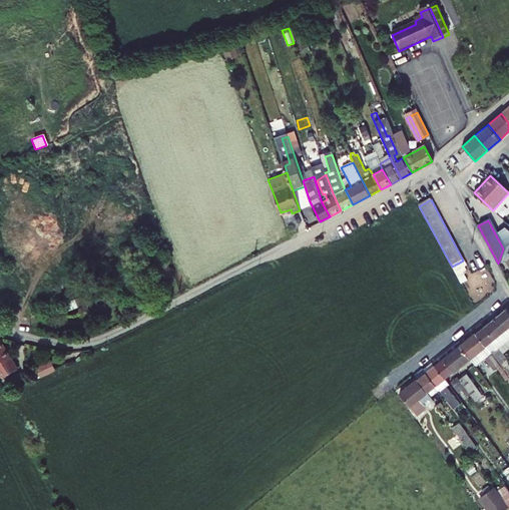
[(174,272),(168,259),(160,262),(166,276),(174,272)]
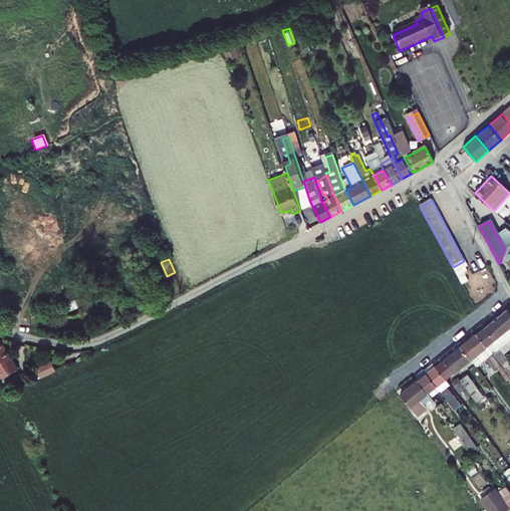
[(77,309),(90,308),(89,300),(76,302),(77,309)]
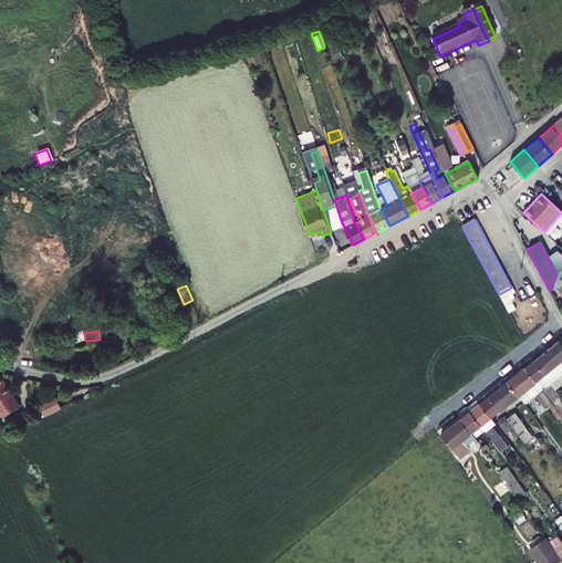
[(561,347),(558,343),(534,361),(545,375),(561,361),(561,347)]
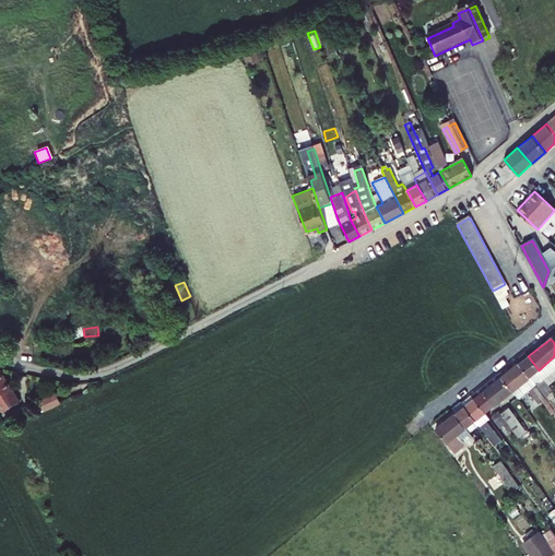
[(529,377),(539,370),(528,356),(524,353),(516,359),(529,377)]
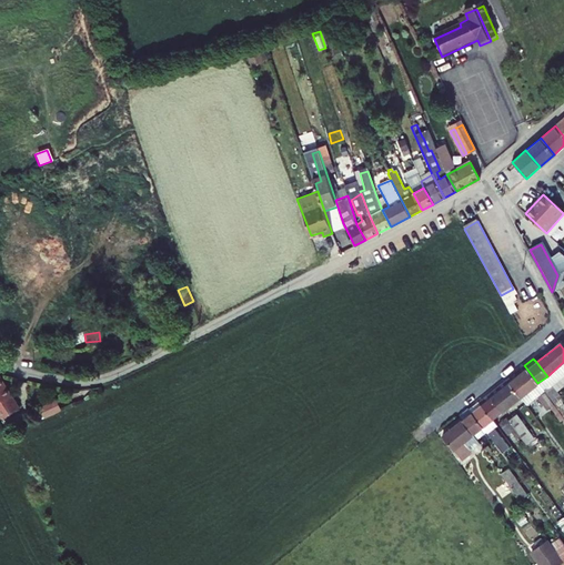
[(537,383),(524,365),(515,373),(529,390),(537,383)]
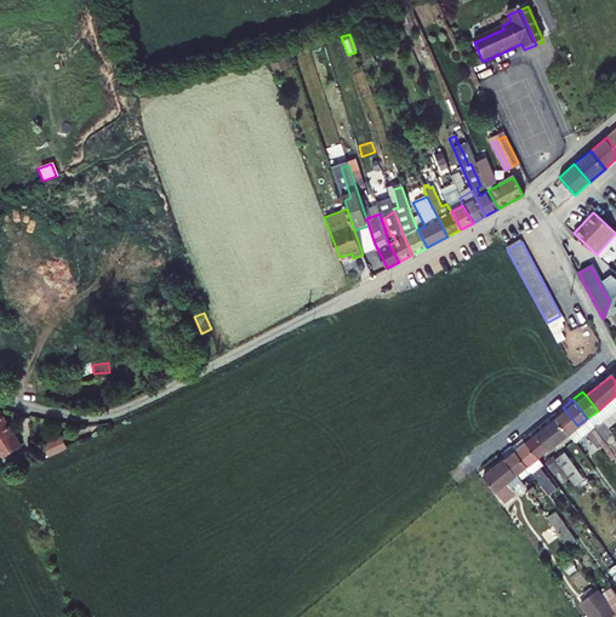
[(569,434),(577,426),(563,407),(553,415),(554,416),(569,434)]
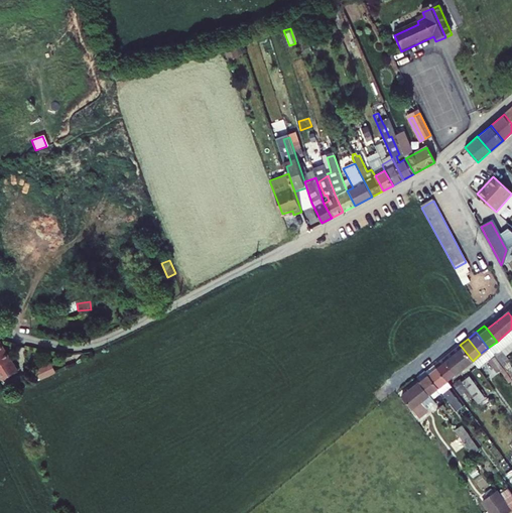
[(501,347),(510,360),(511,362),(511,348),(507,342),(501,347)]
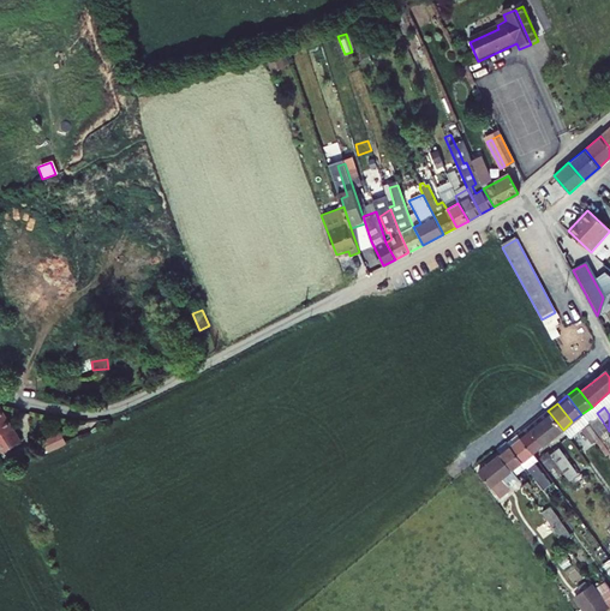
[(19,444),(0,411),(0,450),(3,454),(19,444)]
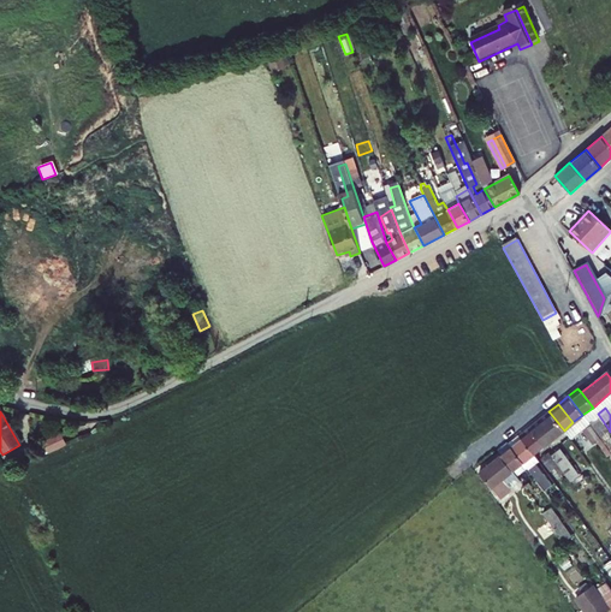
[(550,413),(531,428),(545,445),(545,446),(564,431),(550,413)]
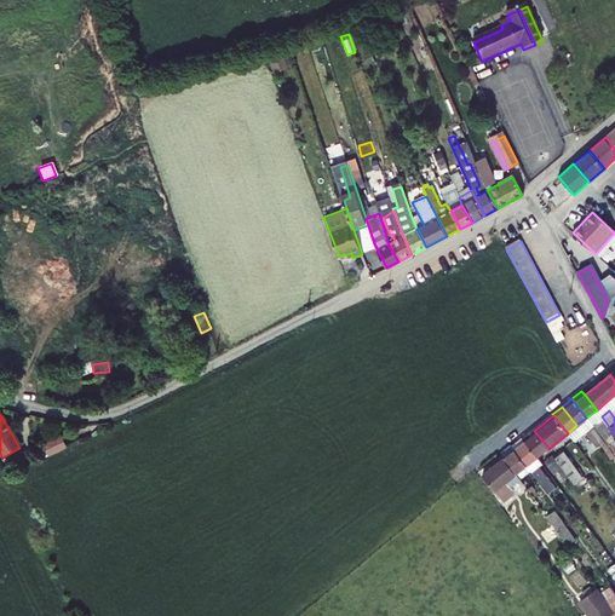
[(604,438),(613,432),(602,416),(593,422),(604,438)]
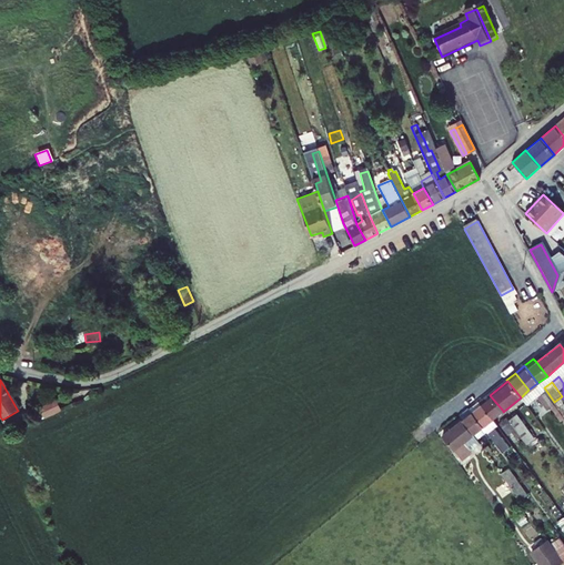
[(493,420),(503,412),(503,411),(490,395),(481,403),(483,405),(493,420)]
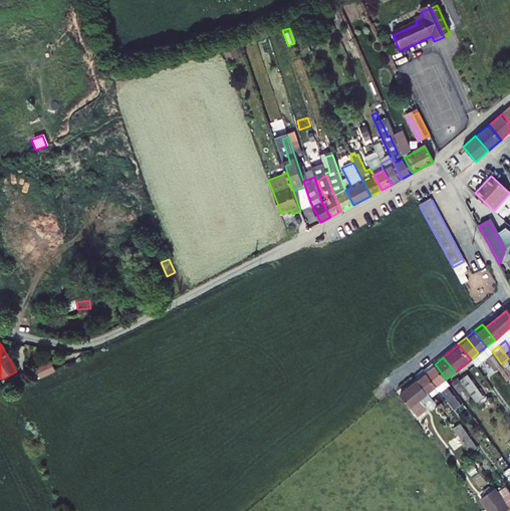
[(484,360),(489,366),(492,364),(487,357),(484,360)]
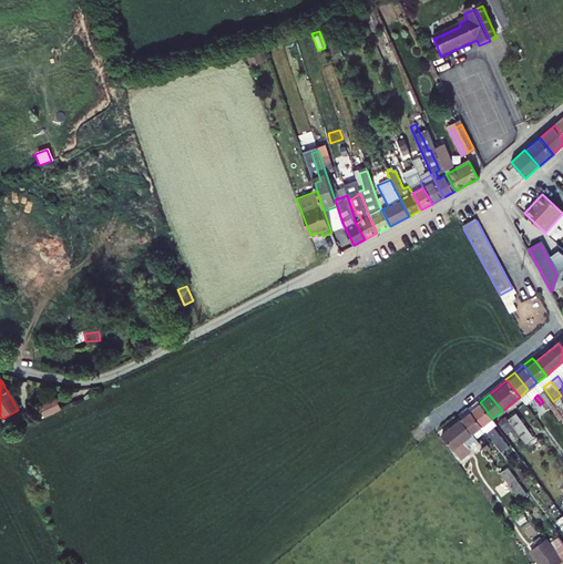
[(534,398),(531,400),(536,408),(540,404),(534,398)]
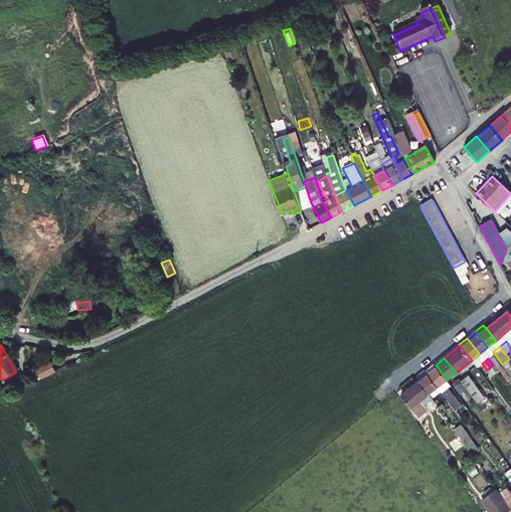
[(49,364),(36,370),(40,378),(53,372),(49,364)]
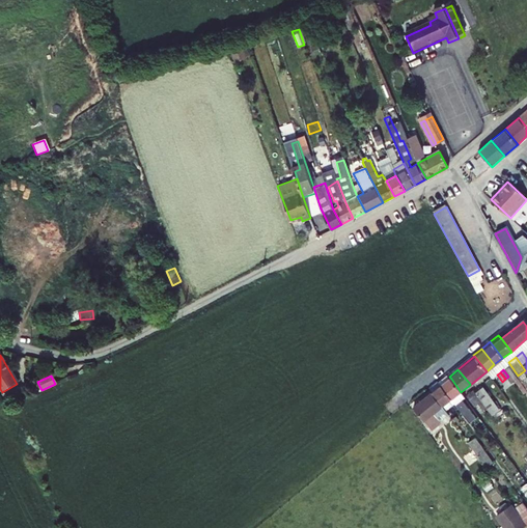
[(451,399),(461,392),(451,379),(442,386),(451,399)]
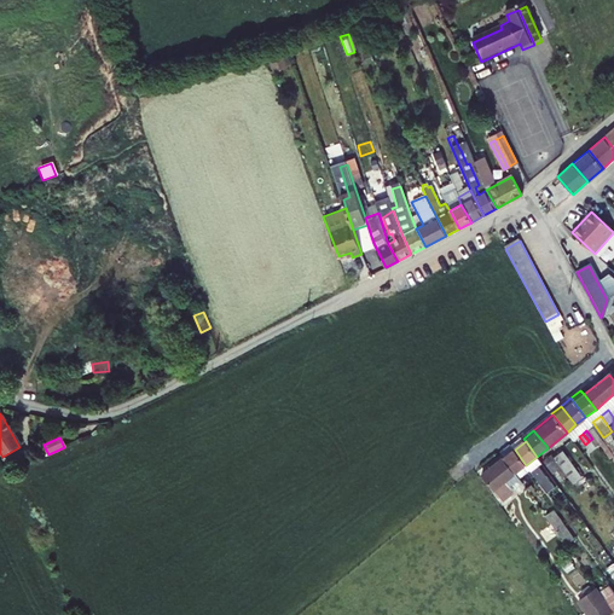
[(515,450),(503,459),(515,474),(526,465),(515,450)]
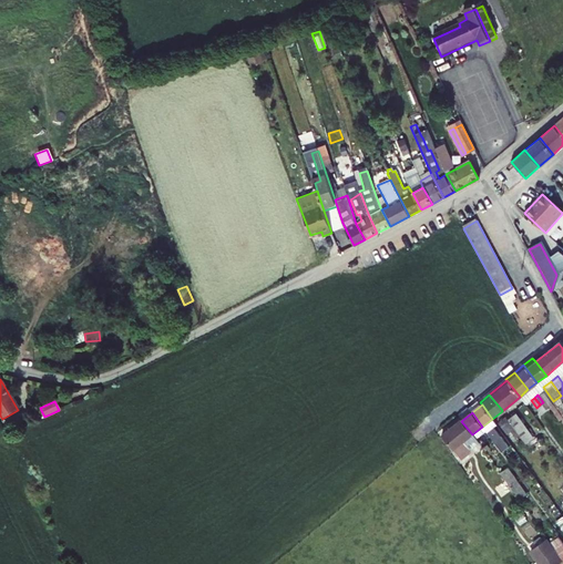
[(515,413),(509,419),(520,434),(525,442),(533,437),(515,413)]
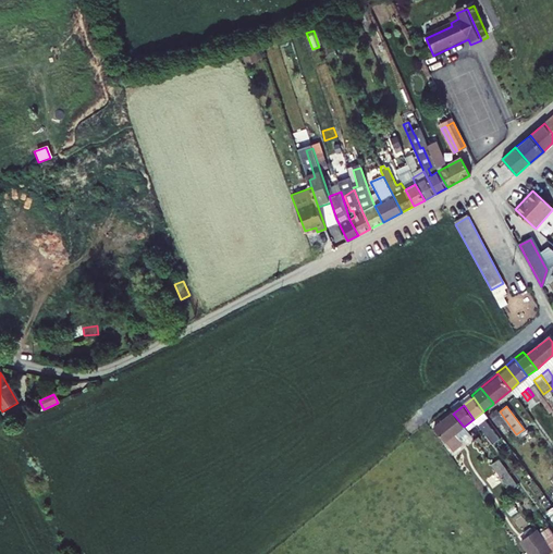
[(500,411),(498,409),(490,415),(499,427),(500,426),(502,429),(504,427),(507,430),(511,427),(500,411)]
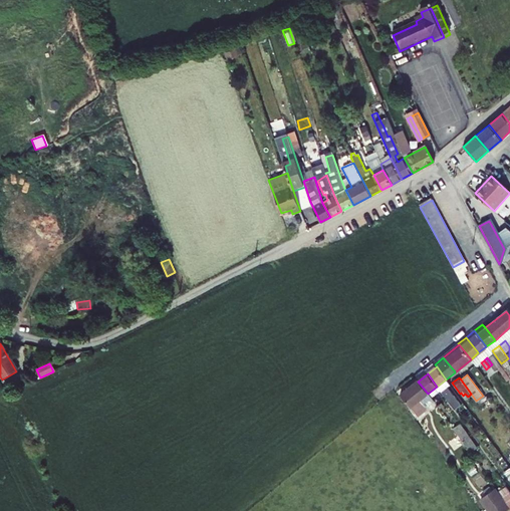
[(420,400),(428,394),(418,381),(402,395),(415,413),(424,406),(420,400)]
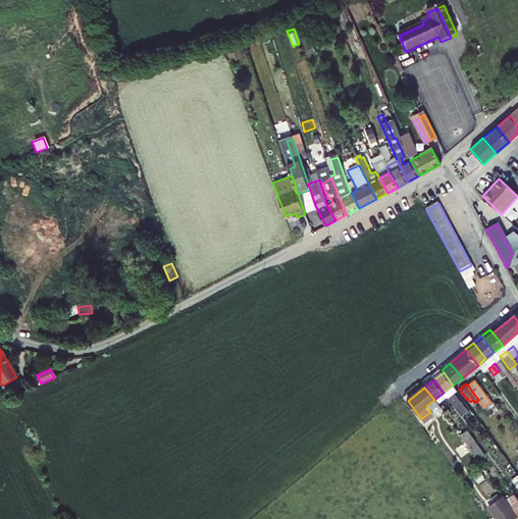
[(448,398),(463,419),(471,413),(464,404),(462,403),(455,393),(448,398)]
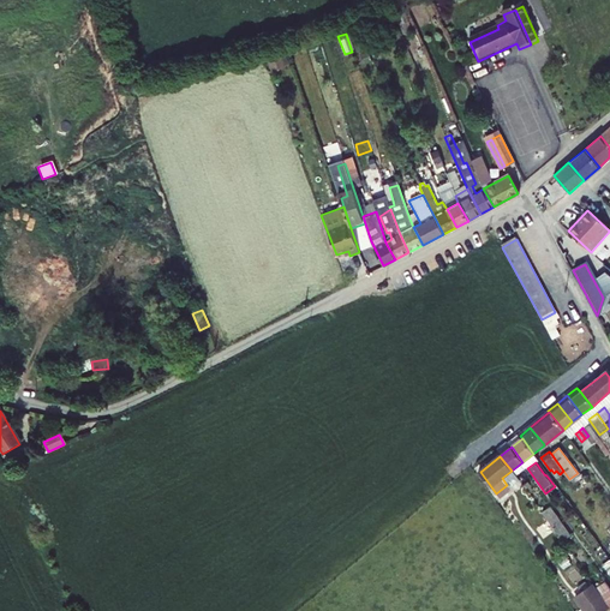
[(550,507),(542,513),(567,547),(575,541),(550,507)]
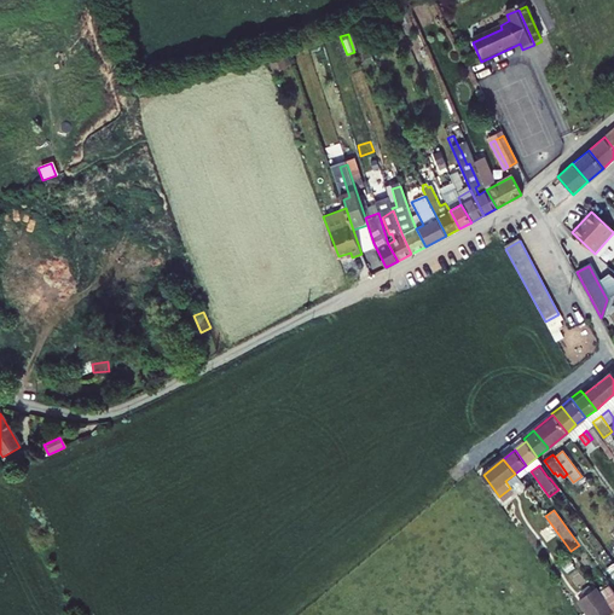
[(613,591),(612,587),(602,595),(613,610),(613,591)]
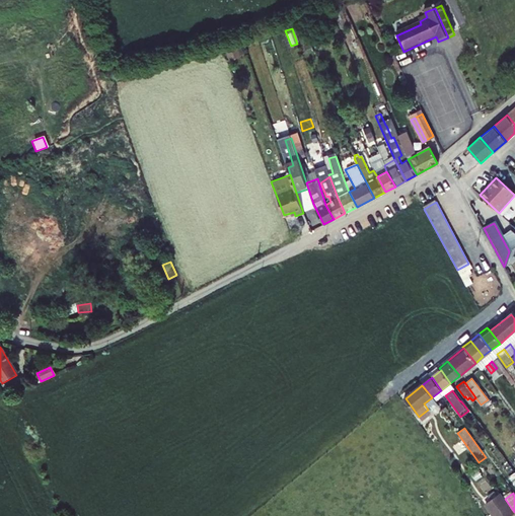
[(503,496),(492,504),(501,515),(514,515),(514,512),(505,499),(503,496)]
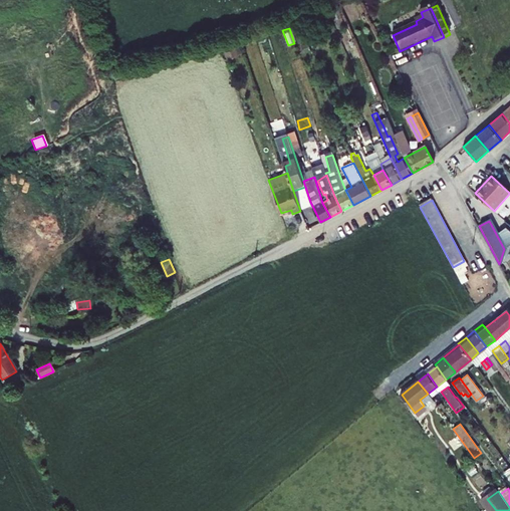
[(496,510),(487,499),(484,501),(491,510),(496,510)]
